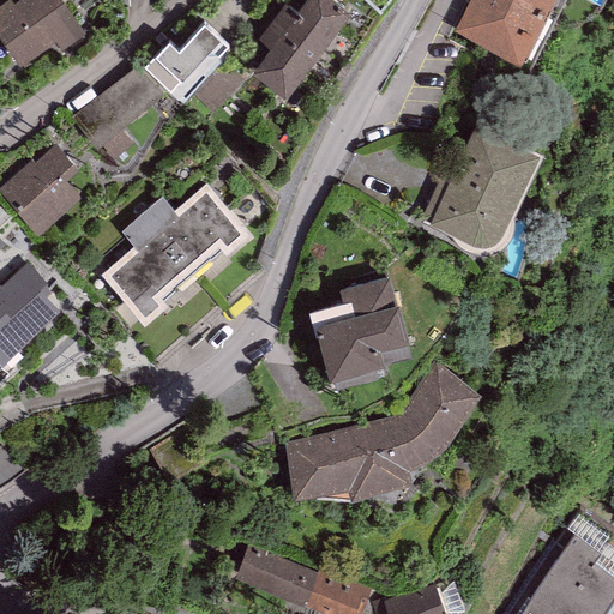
[(8,0),(0,6),(0,40),(19,66),(55,41),(61,50),(85,32),(61,0),(20,0),(14,5),(10,0),(8,0)]
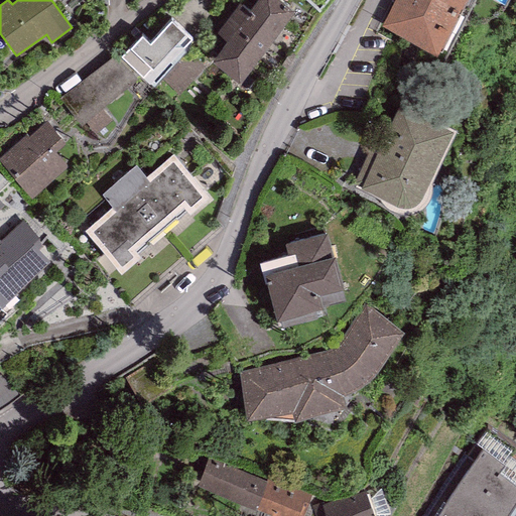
[(294,10),(279,0),(256,0),(249,10),(240,3),(217,34),(228,41),(213,62),(241,83),(294,10)]
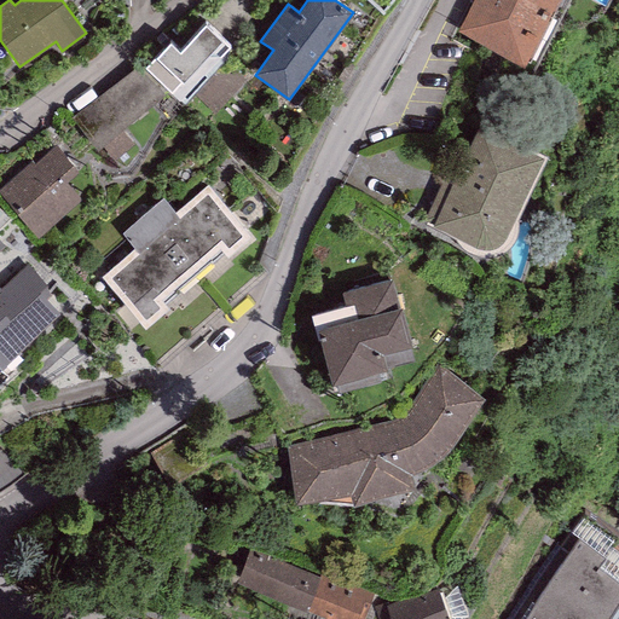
[(472,0),(457,32),(524,67),(556,0),(472,0)]
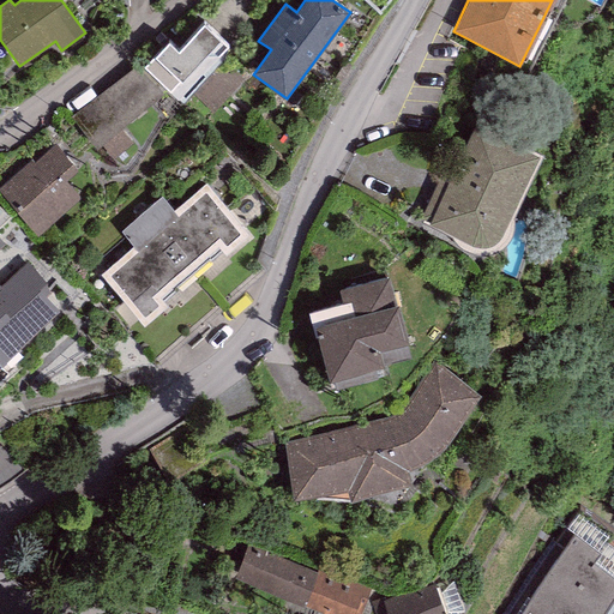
[(168,42),(143,67),(178,101),(229,46),(203,24),(179,52),(168,42)]
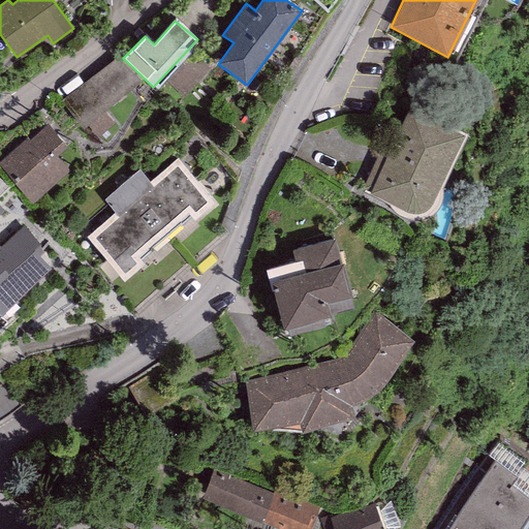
[(117,55),(61,101),(84,128),(139,82),(117,55)]
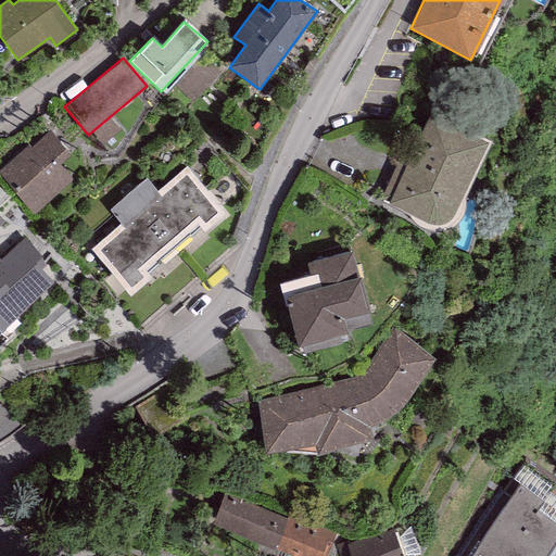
[(453,214),(488,141),(430,113),(425,127),(416,122),(380,197),(390,200),(388,203),(425,222),(431,223),(439,224),(443,224),(449,220),(451,218),(453,214)]
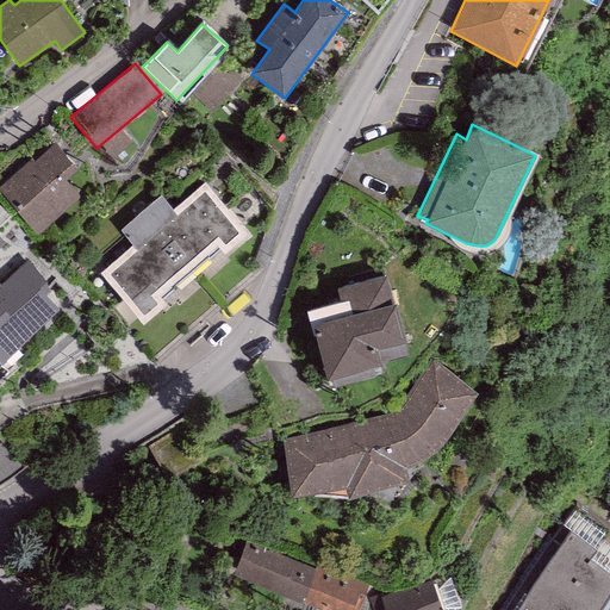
[(118,160),(138,141),(128,128),(106,147),(118,160)]
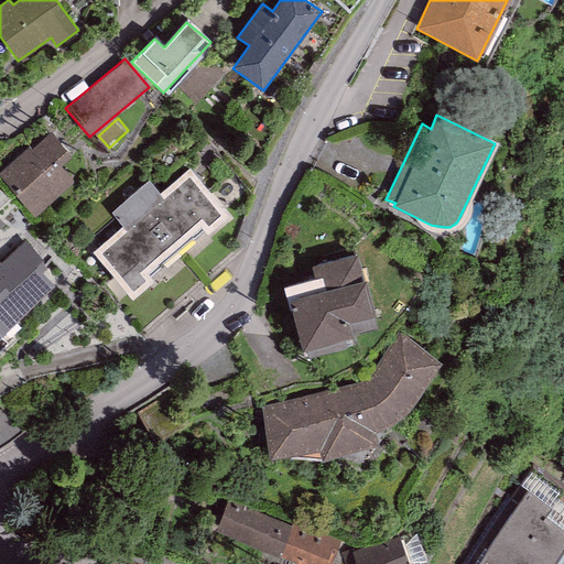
[(61,166),(72,156),(51,133),(32,150),(29,147),(0,171),(0,176),(34,216),(74,182),(61,166)]
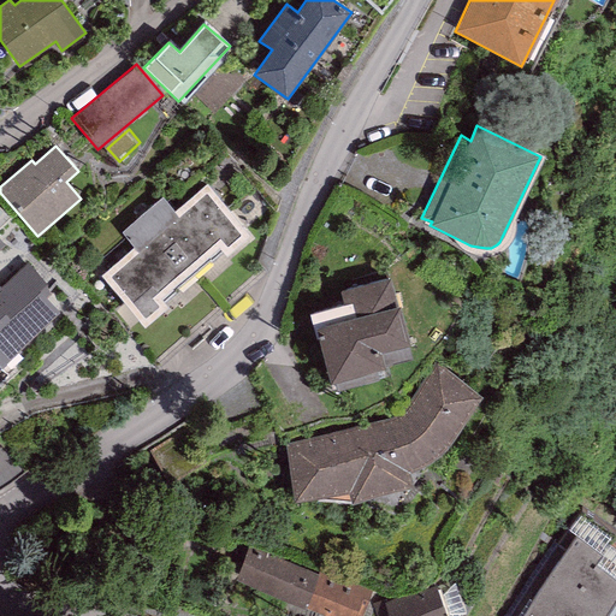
[(175,209),(163,197),(122,231),(134,247),(101,276),(143,326),(167,306),(164,302),(177,291),(175,290),(209,260),(212,261),(223,252),(226,255),(249,235),(207,184),(175,209)]
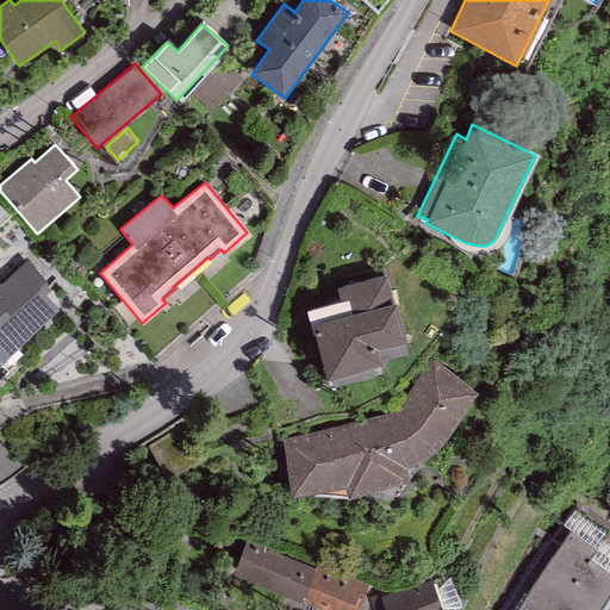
[(48,282),(26,260),(0,285),(0,363),(1,365),(58,309),(41,291),(48,282)]
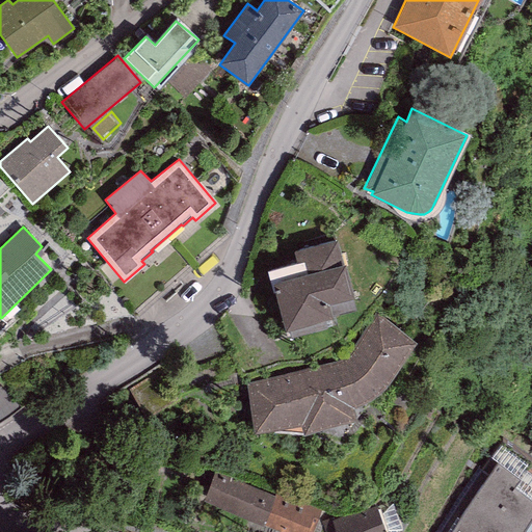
[(272,294),(275,293),(286,330),(333,318),(328,304),(353,298),(337,239),(292,251),(296,263),(266,271),(272,294)]
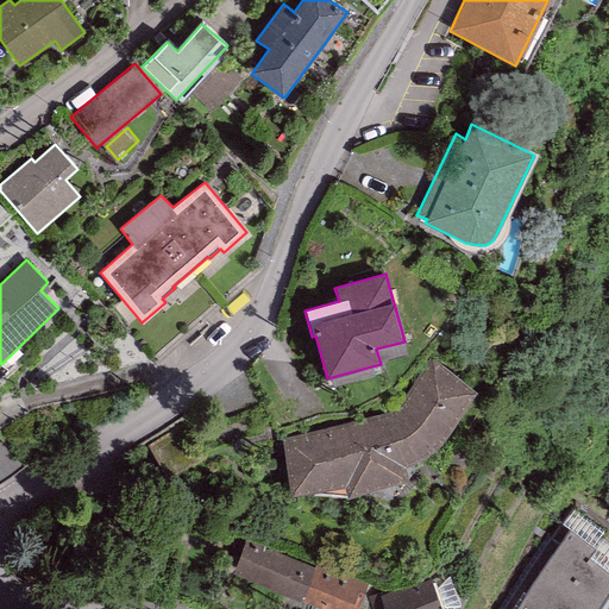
[(330,428),(282,438),(290,495),(345,488),(347,498),(409,481),(405,468),(412,465),(422,459),(434,451),(449,432),(476,394),(431,358),(397,409),(368,419),(330,428)]
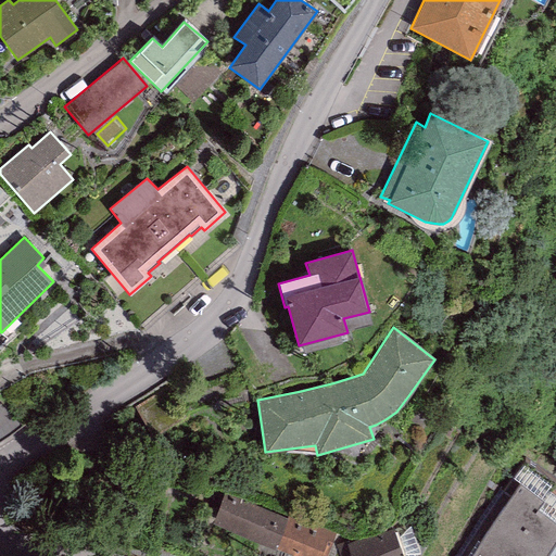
[(526,463),(464,555),(555,555),(555,489),(548,484),(552,480),(526,463)]
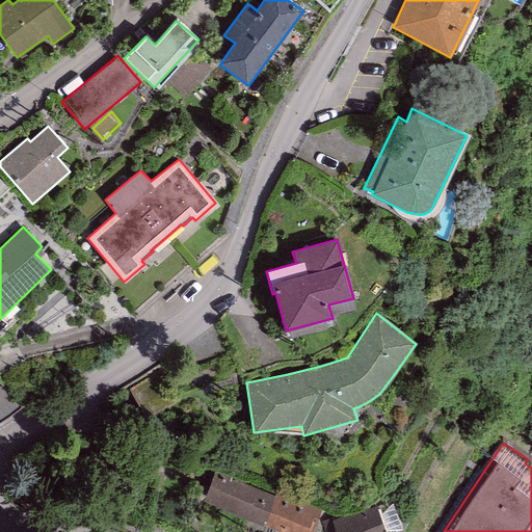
[(264,525),(275,497),(215,472),(204,501),(264,525)]
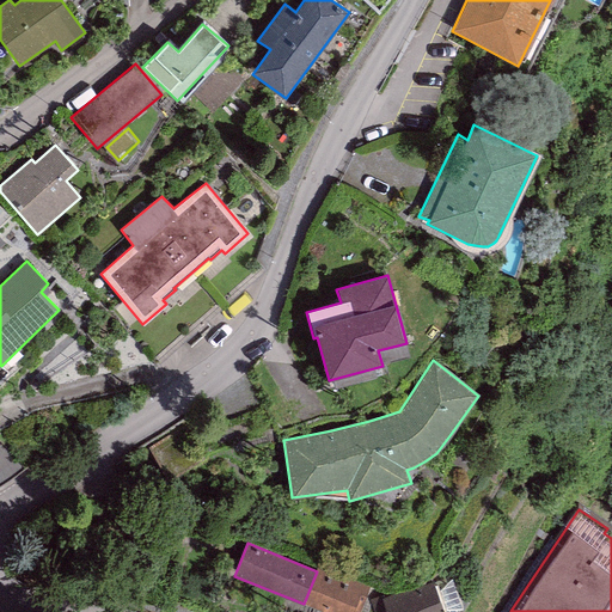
[(360,611),(369,586),(318,567),(317,571),(304,604),(324,611),(360,611)]
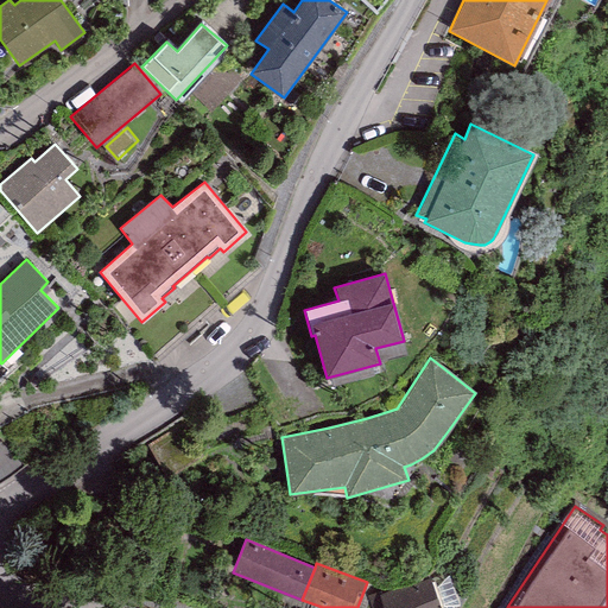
[(406,581),(379,594),(384,607),(442,607),(430,578),(415,583),(406,581)]
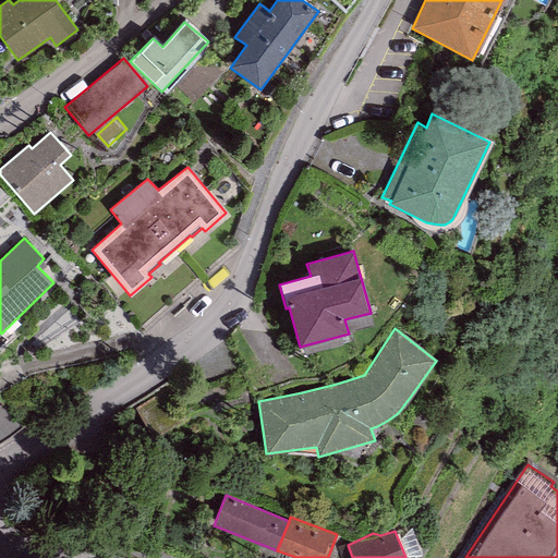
[(352,557),(348,545),(347,543),(337,546),(340,557),(352,557)]
